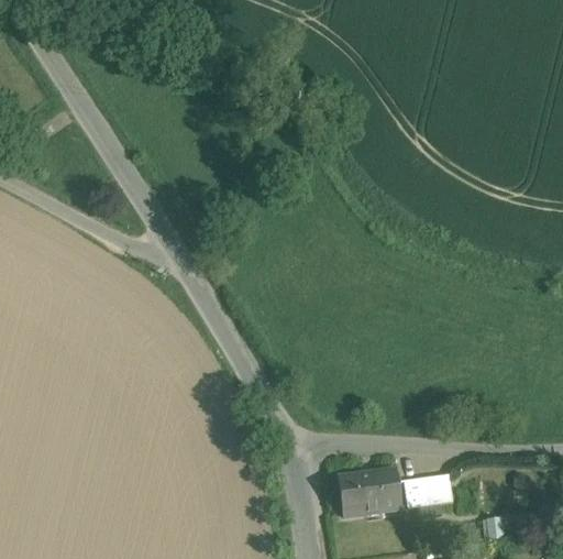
[(395,470),(338,478),(343,516),(400,508),(395,470)]
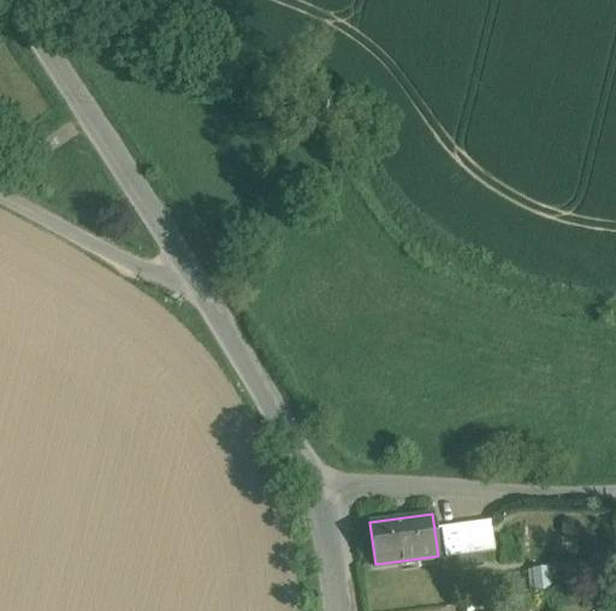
[(491,518),(457,522),(462,552),(480,550),(496,547),(491,518)]
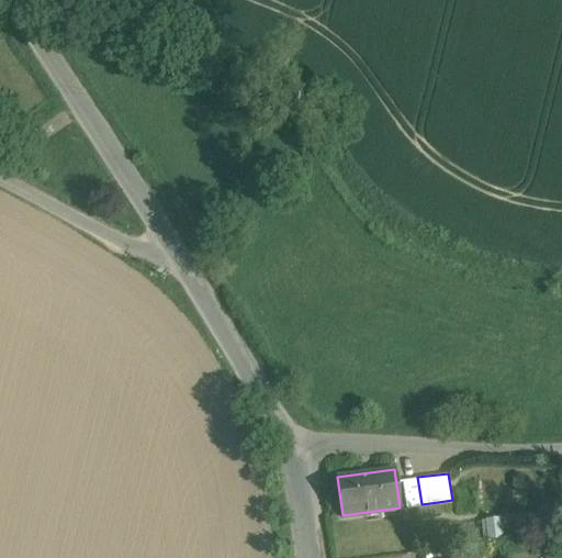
[(417,477),(403,479),(406,506),(416,505),(422,504),(417,477)]
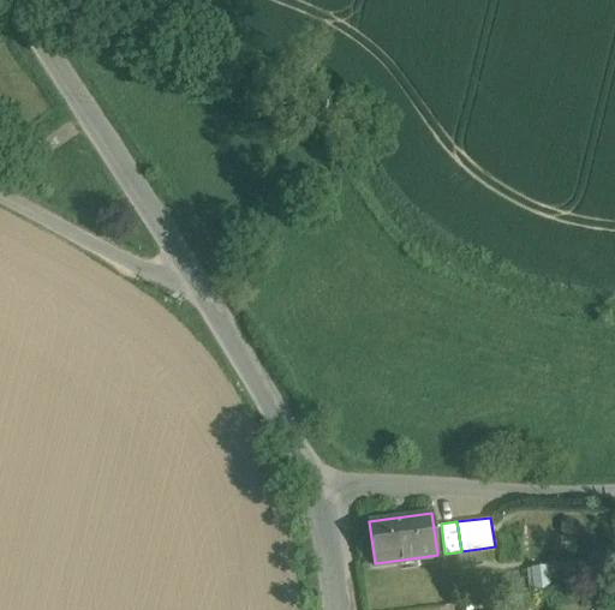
[(614,551),(592,546),(587,568),(613,573),(614,557),(614,551)]
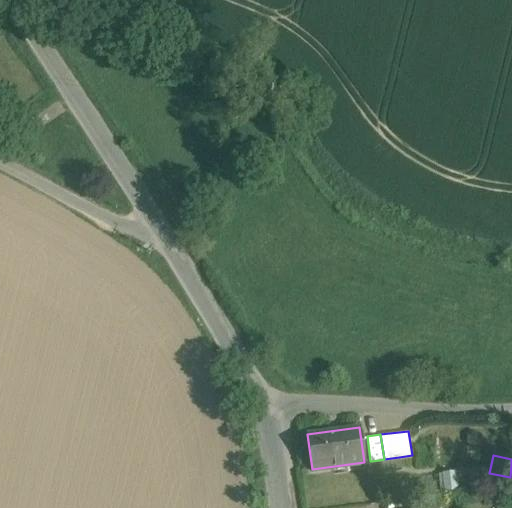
[(384,459),(379,460),(381,470),(400,468),(399,457),(384,459)]
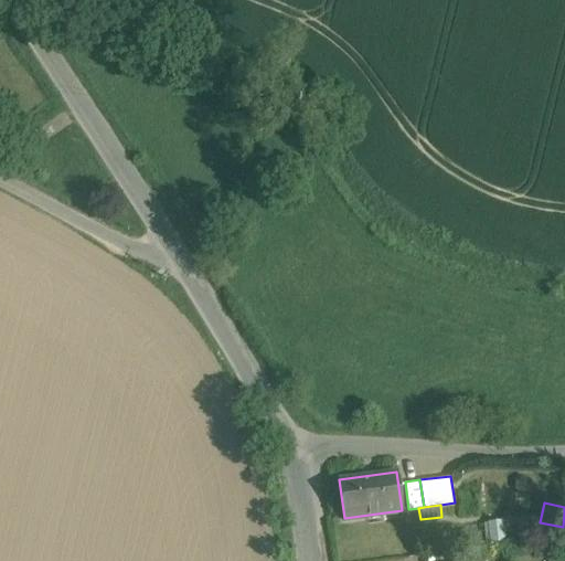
All buildings are outlined.
